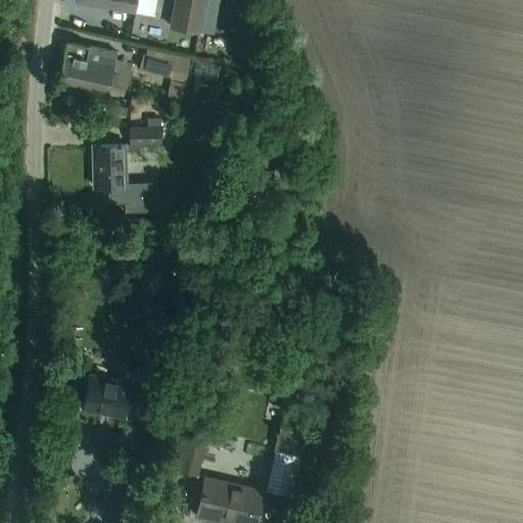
[(94,4),(134,12),(135,0),(74,0),(94,4)]
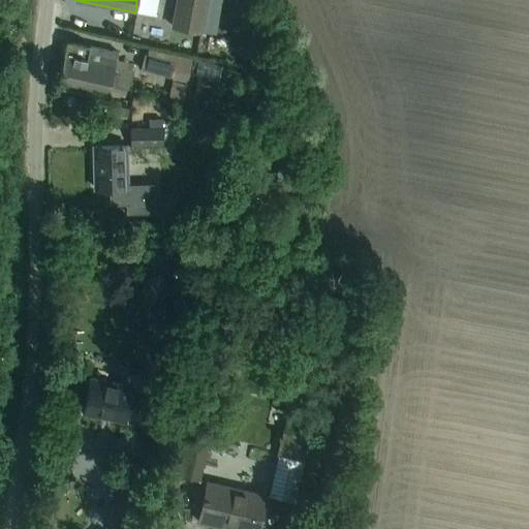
[(176,0),(172,27),(199,31),(200,27),(205,0),(176,0)]
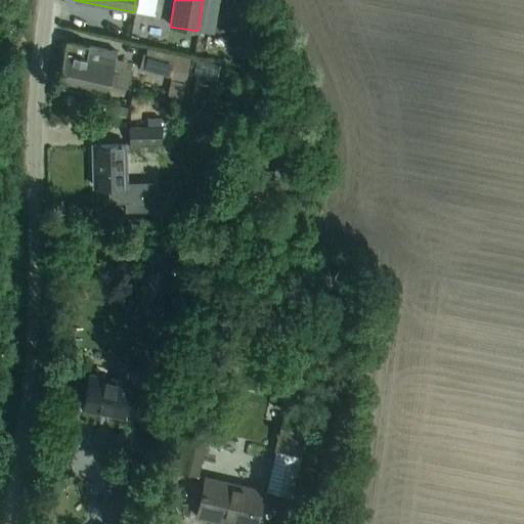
[(56,84),(76,88),(106,95),(110,83),(125,87),(129,68),(121,66),(122,61),(114,59),(116,51),(66,40),(56,84)]
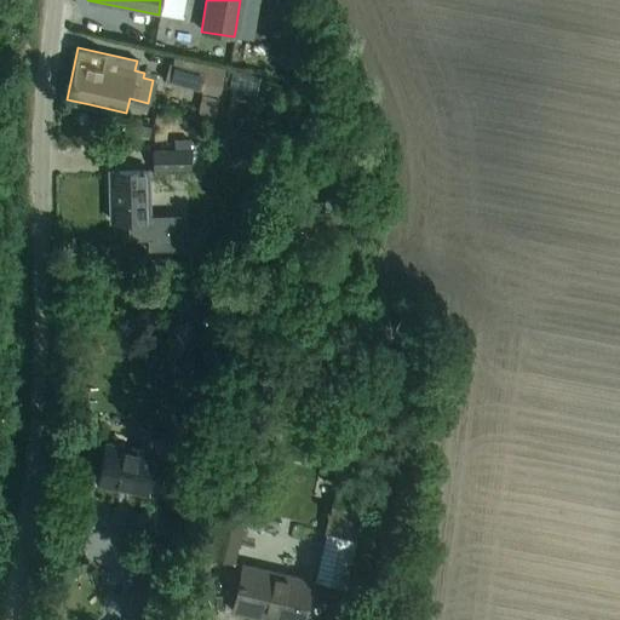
[(174,51),(171,63),(206,70),(197,113),(214,116),(218,97),(225,62),(174,51)]
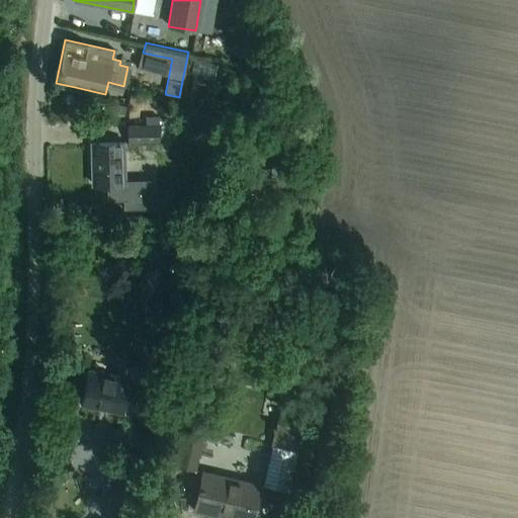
[(159,141),(159,124),(126,125),(127,143),(159,141)]
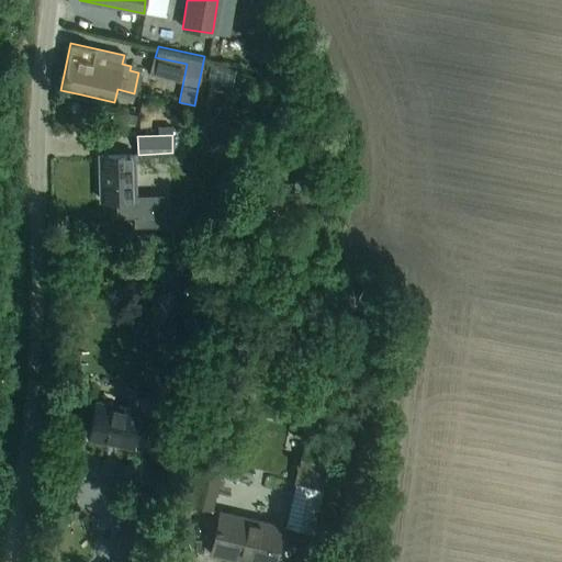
[(121,155),(99,155),(100,200),(115,199),(116,216),(133,216),(133,226),(165,225),(164,208),(161,208),(134,209),(134,199),(134,194),(133,155),(121,155)]
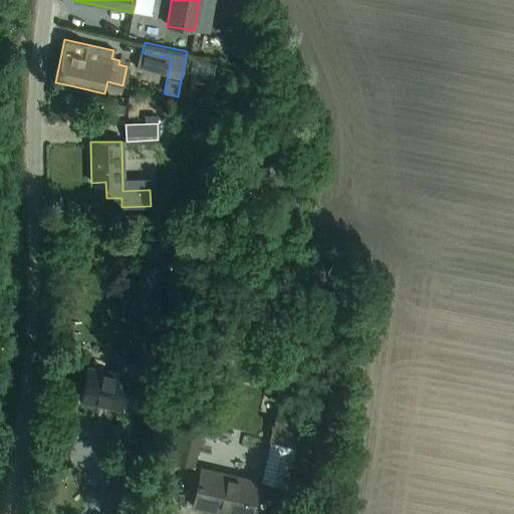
[(146,340),(142,355),(159,359),(163,344),(146,340)]
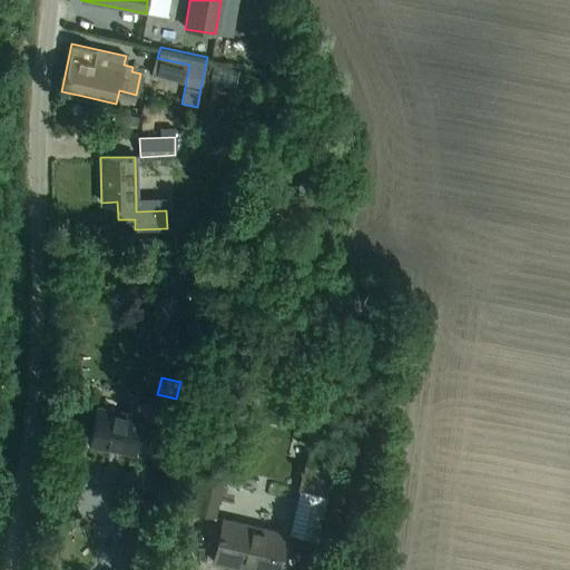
[(137,442),(166,448),(172,425),(141,420),(143,415),(96,406),(87,445),(135,455),(137,442)]
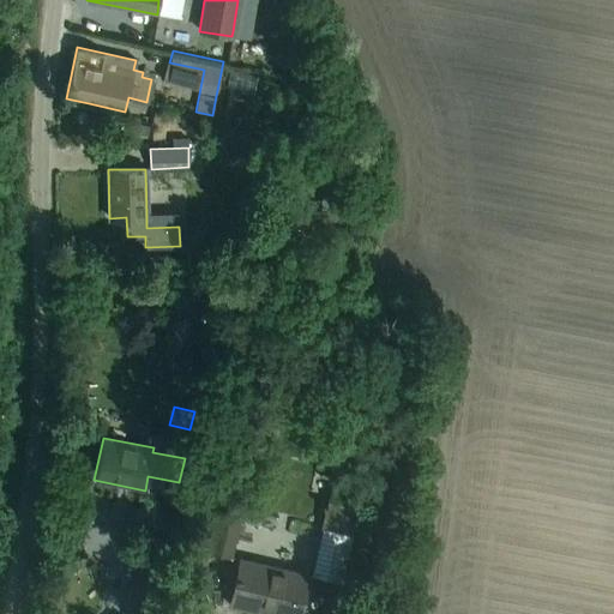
[(204,552),(232,558),(242,507),(216,500),(204,552)]
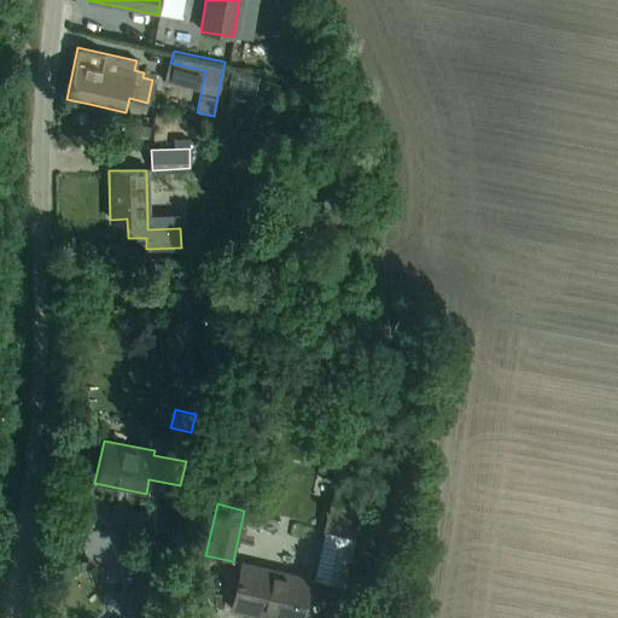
[(332,503),(325,530),(315,575),(344,582),(355,536),(362,511),(332,503)]
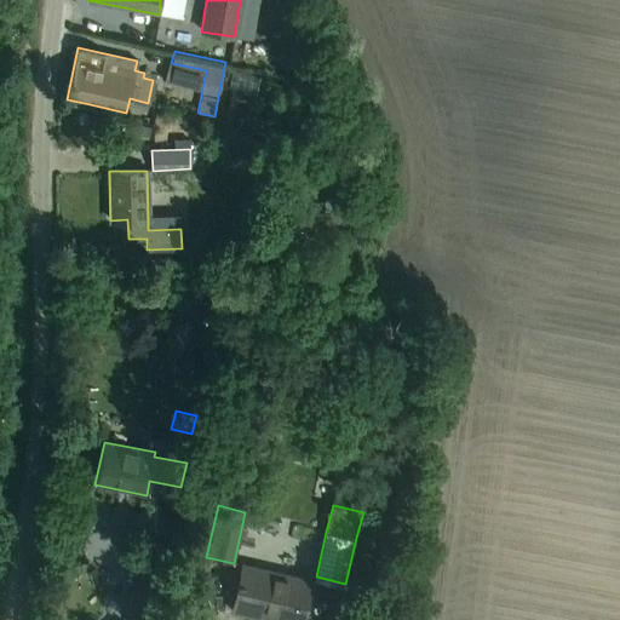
[(138,554),(127,619),(156,619),(166,558),(138,554)]
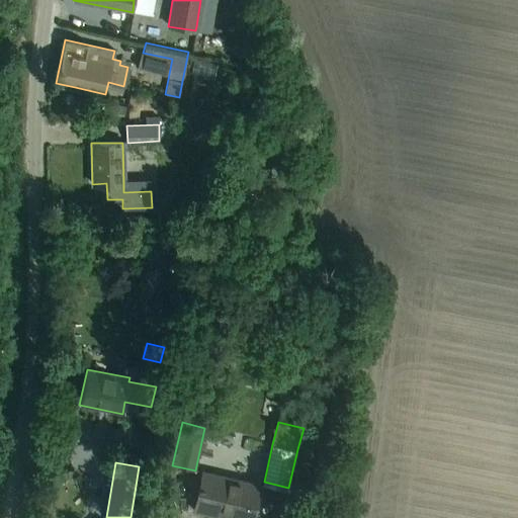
[(202,471),(193,511),(224,517),(251,517),(259,485),(202,471)]
